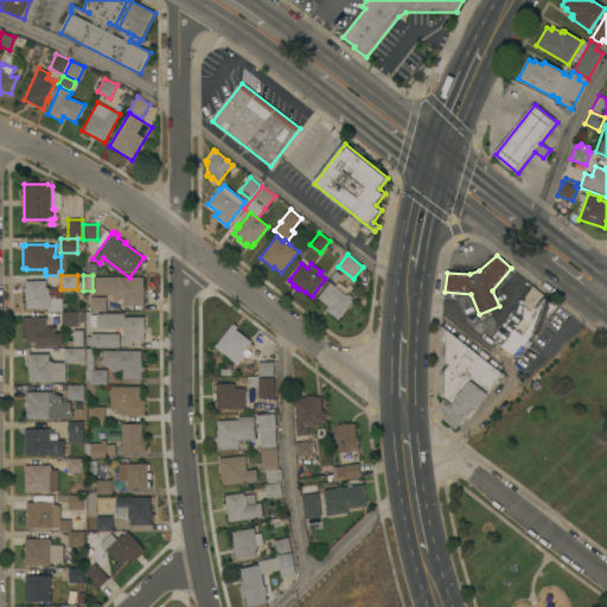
[(123,306),(123,299),(113,300),(113,294),(104,294),(95,294),(95,278),(122,276),(122,278),(144,278),(144,286),(145,286),(145,306),(123,306)]
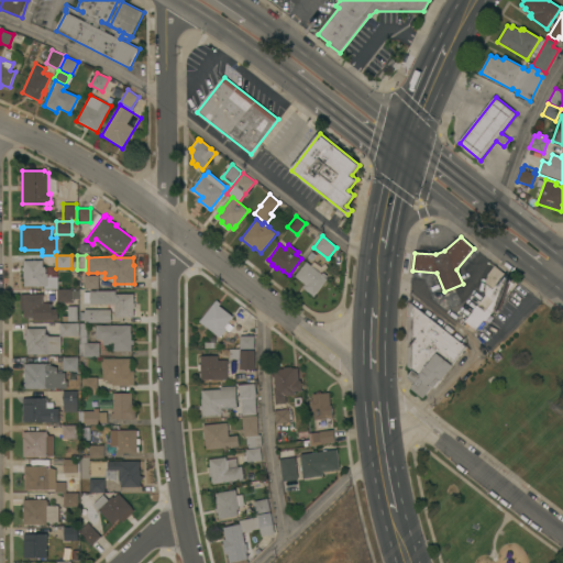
[(43,261),(43,266),(45,266),(45,274),(47,274),(47,277),(58,277),(58,289),(44,289),(44,286),(24,286),(24,278),(24,261),(43,261)]
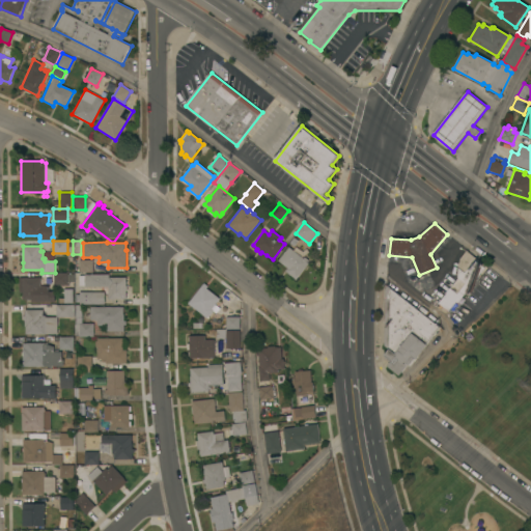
[(289,247),(304,258),(305,257),(309,260),(308,261),(309,262),(297,279),(285,271),(288,268),(279,260),(289,247)]
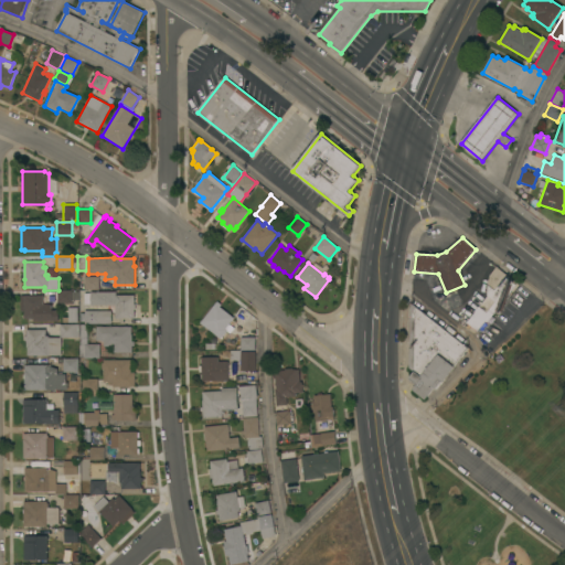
[(497,266),(520,285),(513,292),(512,291),(488,322),(484,320),(477,331),(467,323),(475,312),(475,311),(479,306),(479,307),(488,296),(489,276),(497,266)]
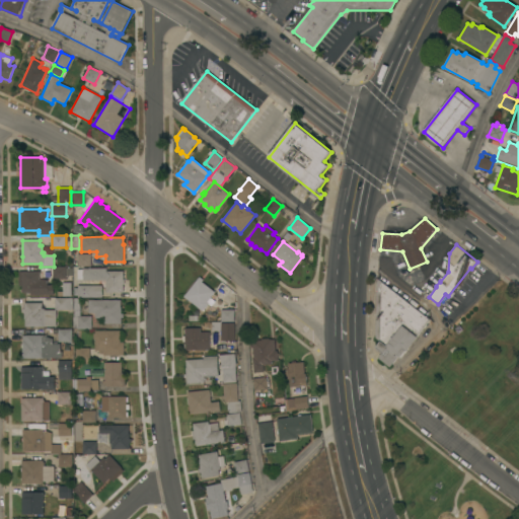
[(91,253),(91,266),(77,266),(77,253),(91,253)]
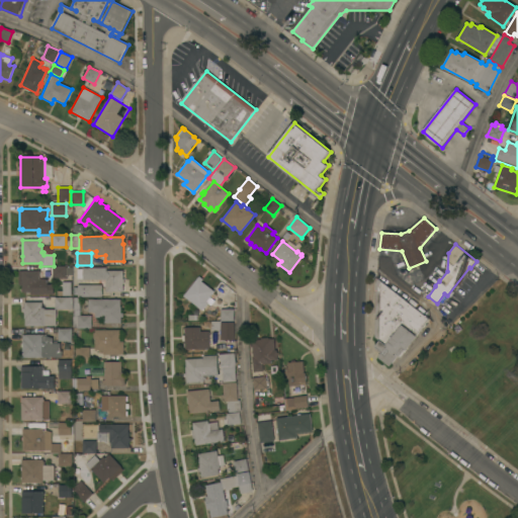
[(53,278),(53,266),(66,266),(66,278),(53,278)]
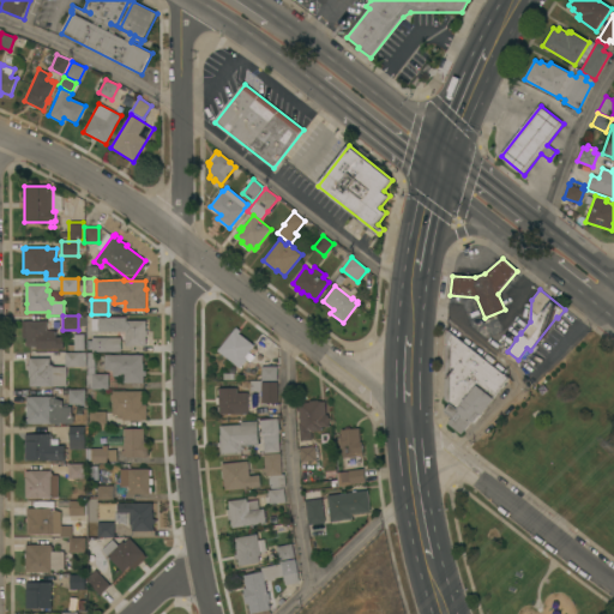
[(125,345),(125,332),(98,332),(98,331),(91,331),(91,319),(98,319),(98,317),(127,317),(127,320),(146,320),(146,330),(148,330),(148,336),(146,336),(146,345),(125,345)]
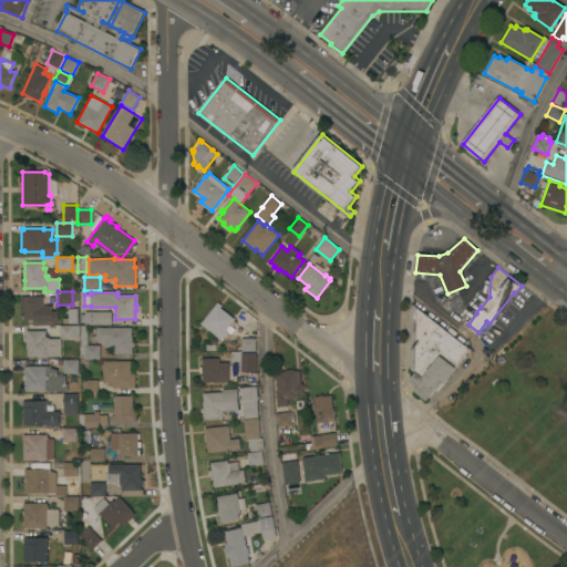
[(43,297),(43,306),(52,306),(52,311),(59,311),(59,322),(33,322),(33,320),(24,320),(24,310),(22,310),(22,306),(24,306),(24,297),(43,297)]
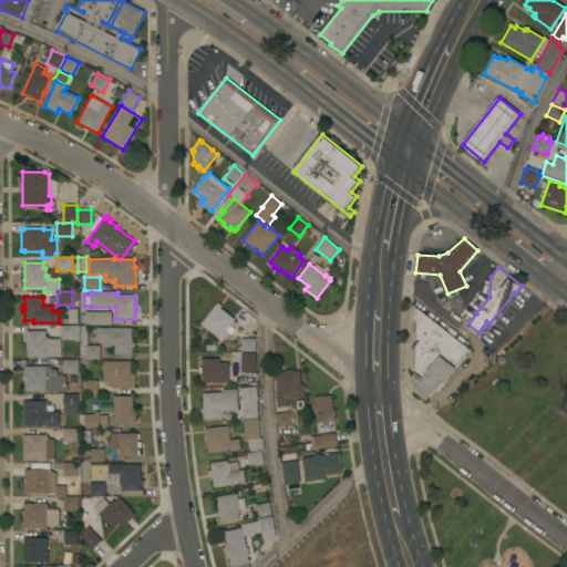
[(470,349),(455,368),(456,368),(444,384),(443,383),(437,390),(436,389),(428,401),(414,391),(416,388),(411,382),(412,303),(470,349)]
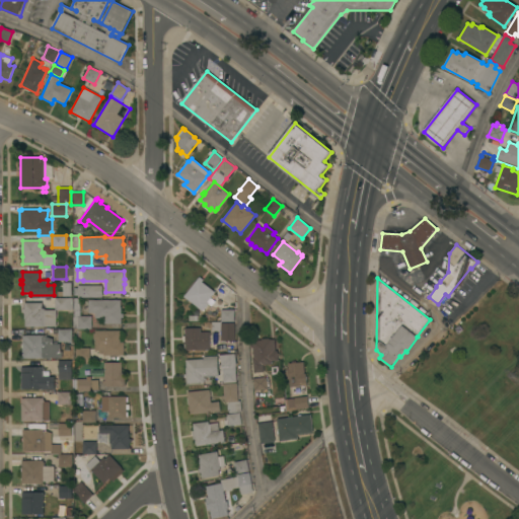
[(183,296),(198,279),(215,292),(208,302),(209,303),(203,311),(183,296)]
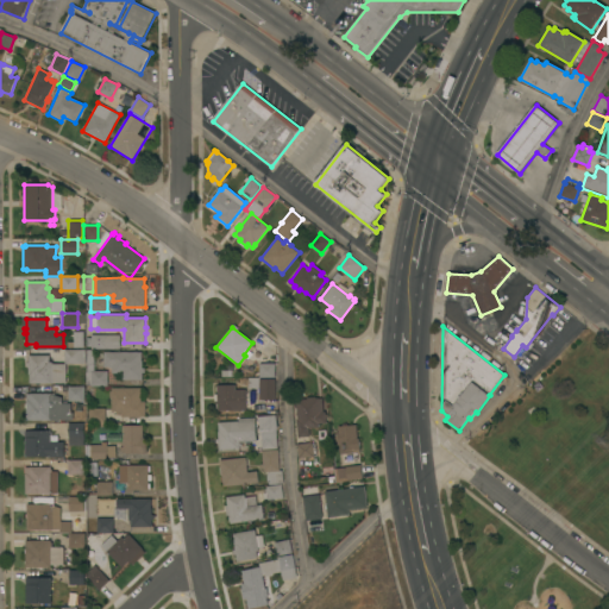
[(71,332),(81,331),(81,349),(71,349),(71,332)]
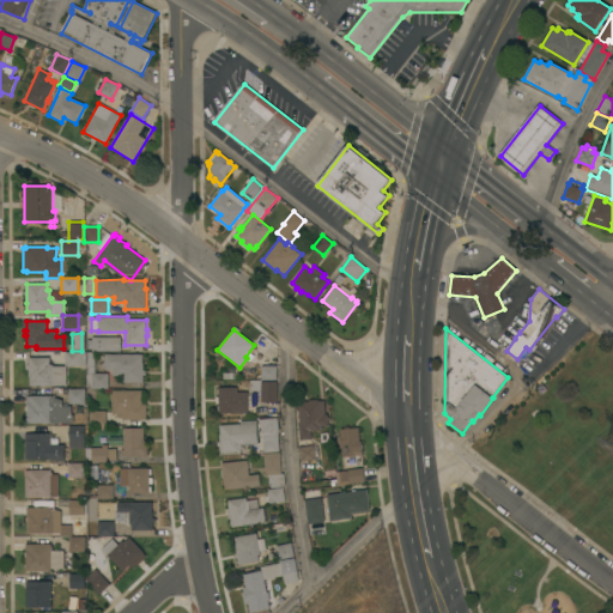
[(121,351),(92,351),(92,349),(87,349),(86,340),(92,340),(92,337),(108,337),(108,338),(121,337),(121,351)]
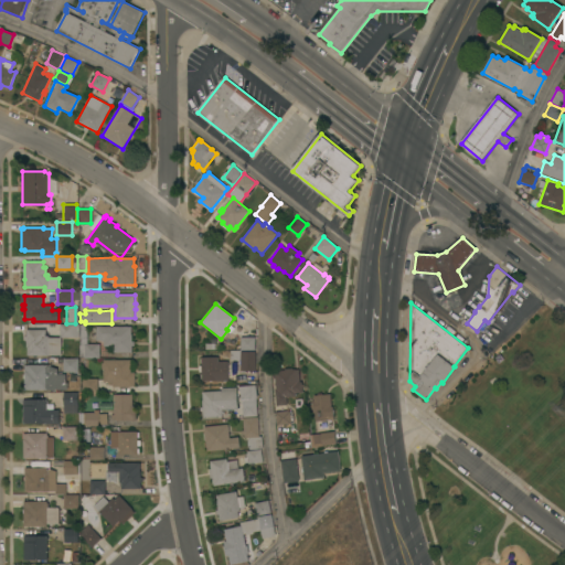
[(28,355),(28,348),(27,348),(27,341),(24,341),(24,337),(27,337),(27,330),(46,330),(46,336),(49,336),(49,338),(60,338),(60,324),(80,324),(80,338),(61,338),(61,355),(28,355)]
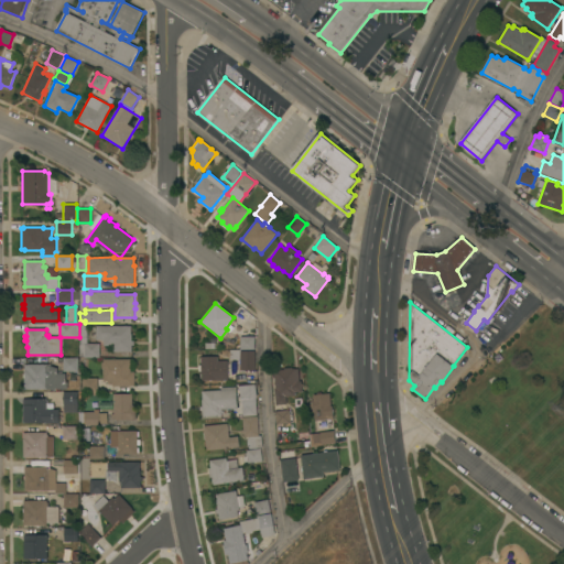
[(99,357),(79,358),(79,324),(87,324),(87,344),(99,344),(99,357)]
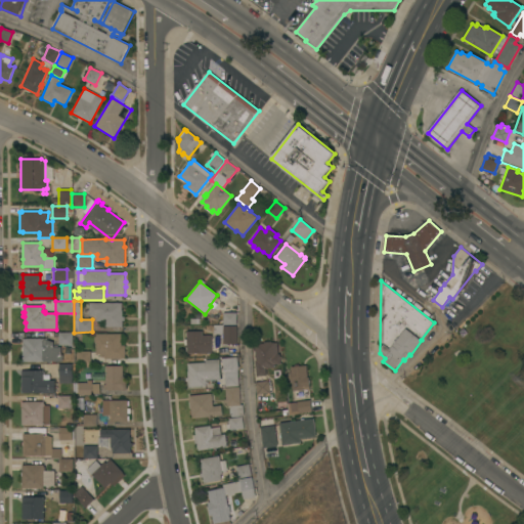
[(104,328),(104,321),(96,321),(96,316),(94,316),(89,316),(89,303),(122,303),(122,310),(123,310),(123,316),(125,316),(125,320),(123,320),(123,326),(104,328)]
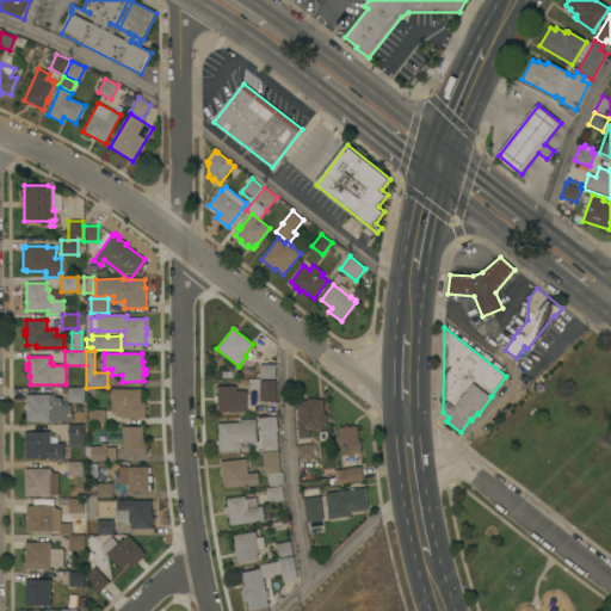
[(276,365),(276,378),(260,378),(260,365),(276,365)]
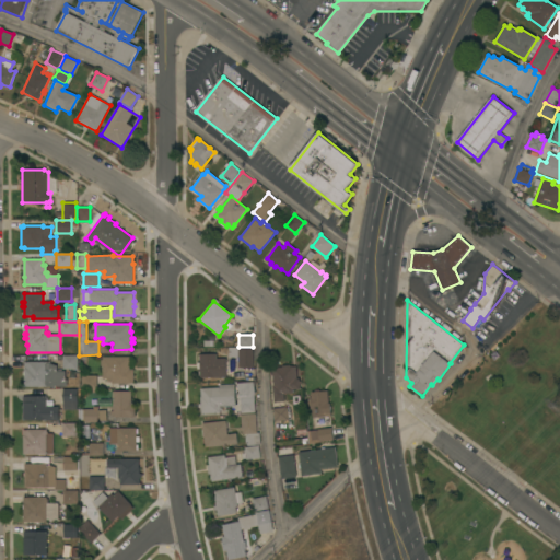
[(238,368),(238,357),(229,357),(229,348),(240,348),(254,348),(254,368),(238,368)]
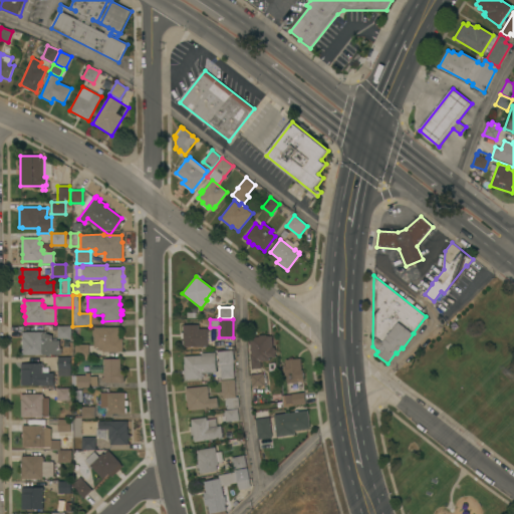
[(184,325),(199,324),(199,329),(208,328),(208,346),(199,346),(199,345),(184,346),(184,325)]
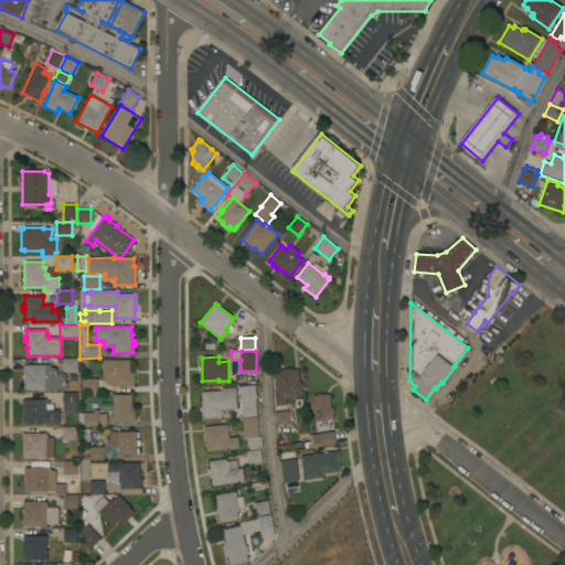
[(57,374),(65,374),(66,383),(67,383),(67,390),(25,391),(24,365),(35,365),(35,359),(48,359),(48,365),(57,369),(57,374)]
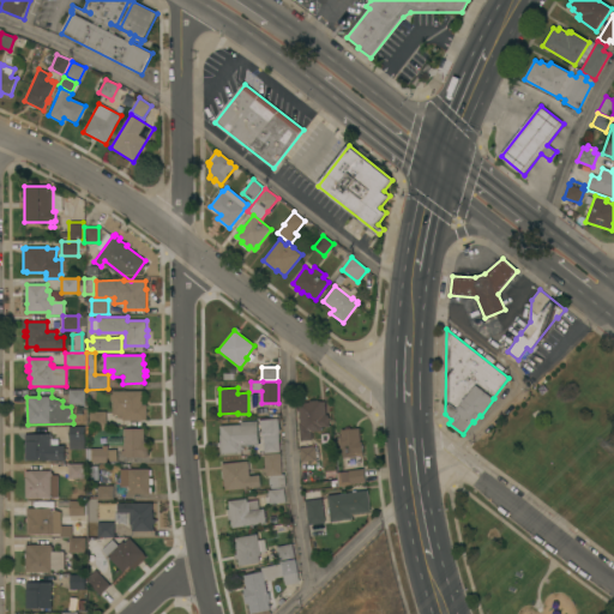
[(85,390),(85,404),(68,404),(68,390),(85,390)]
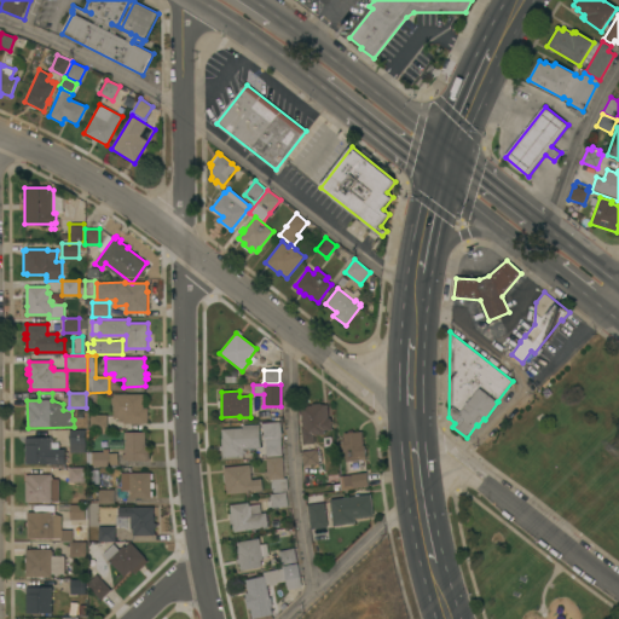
[(143,394),(143,408),(148,408),(148,423),(123,423),(123,422),(119,422),(119,418),(114,418),(114,404),(111,404),(111,398),(114,398),(114,394),(143,394)]
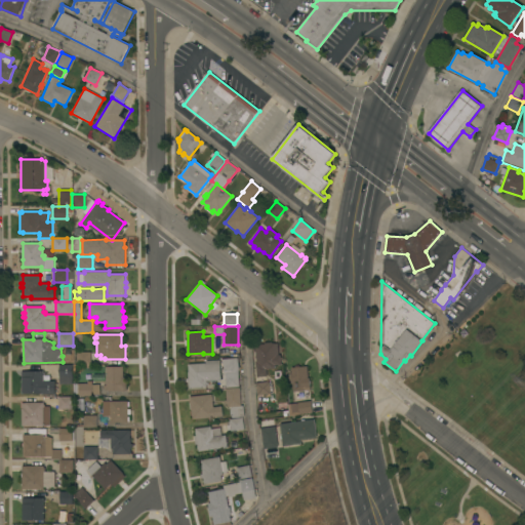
[(265,344),(265,342),(272,341),(272,344),(275,342),(275,344),(278,344),(279,355),(281,355),(282,364),(275,365),(276,368),(267,369),(267,376),(257,377),(255,361),(256,361),(256,358),(255,358),(255,356),(256,356),(255,345),(265,344)]
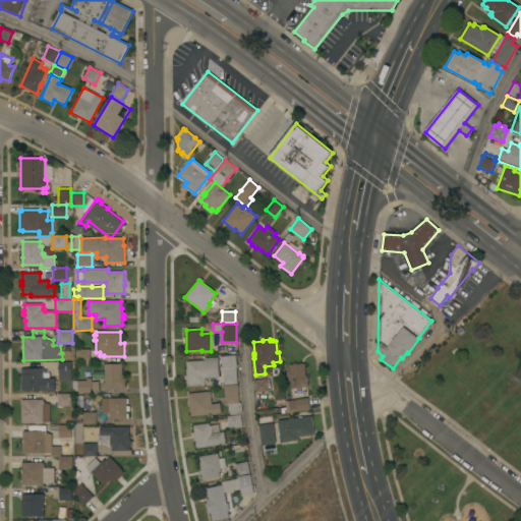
[(91,361),(79,361),(79,370),(73,370),(73,361),(76,361),(76,349),(91,349),(91,361)]
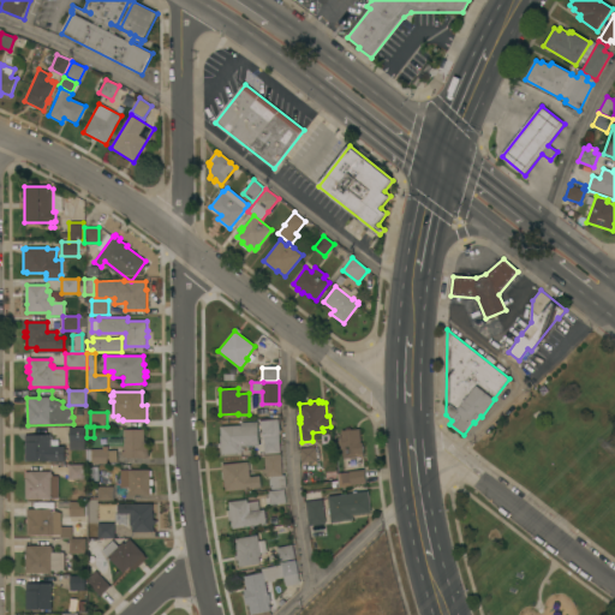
[(279,419),(280,434),(279,434),(280,453),(266,454),(264,441),(263,441),(263,435),(262,435),(261,421),(279,419)]
